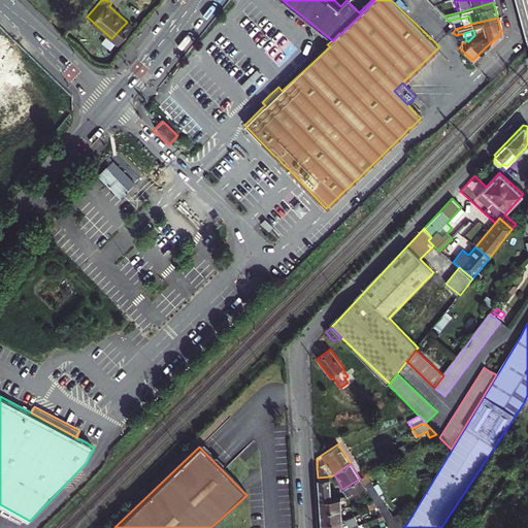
[(428,471),(419,473),(421,482),(431,480),(428,471)]
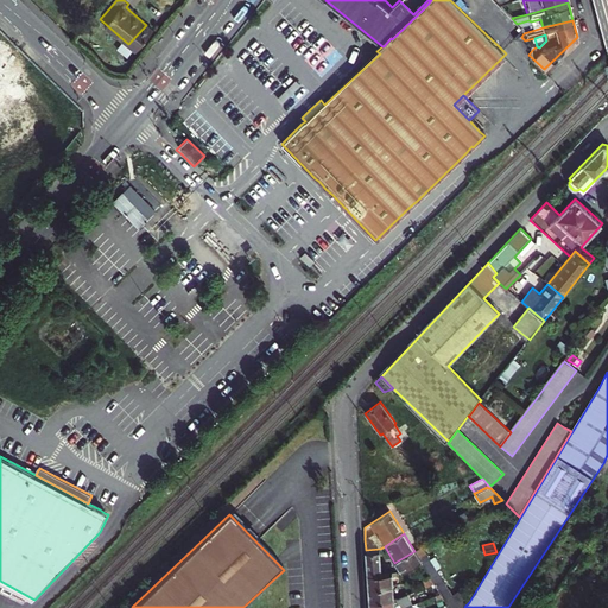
[(444,600),(453,595),(437,571),(422,546),(415,551),(394,563),(401,574),(420,563),(429,575),(434,582),(441,594),(444,600)]
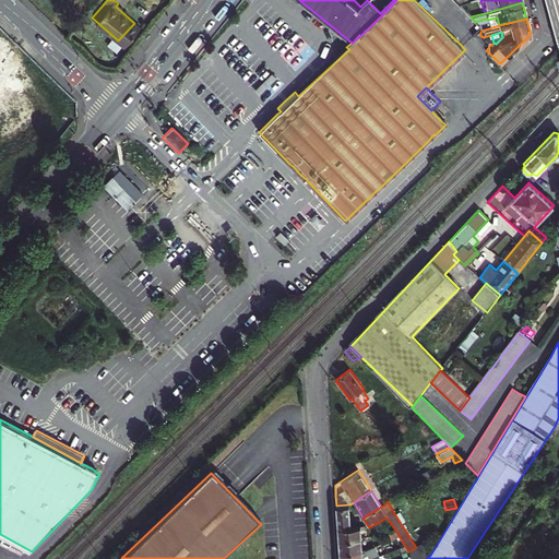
[(359,523),(351,524),(349,504),(336,506),(336,516),(337,527),(359,526),(359,523)]
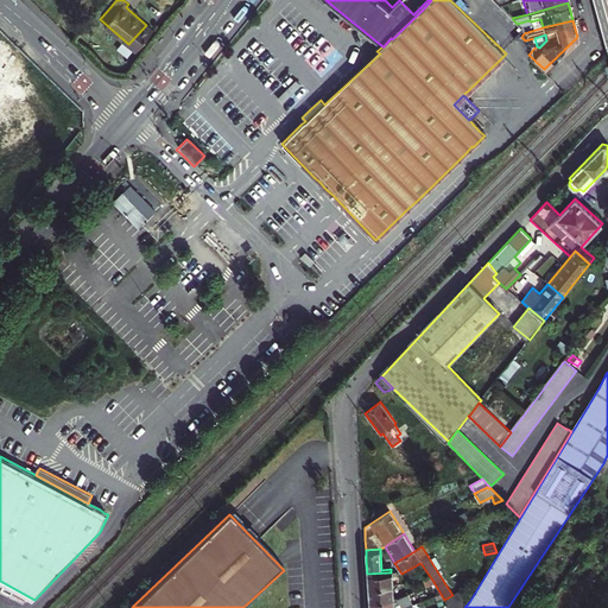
[(368,587),(393,586),(393,576),(397,576),(396,572),(391,572),(367,574),(367,581),(368,587)]
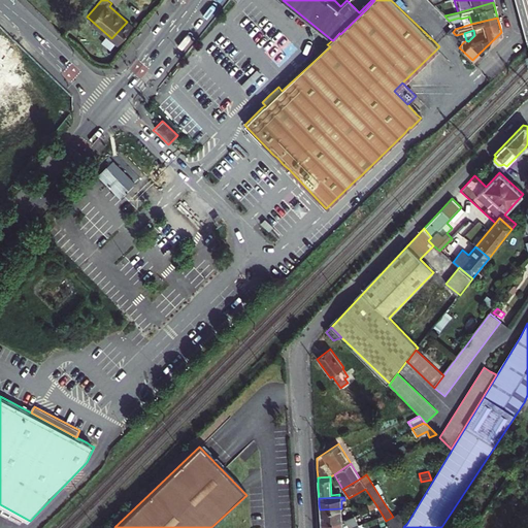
[(368,501),(371,508),(376,505),(372,499),(368,501)]
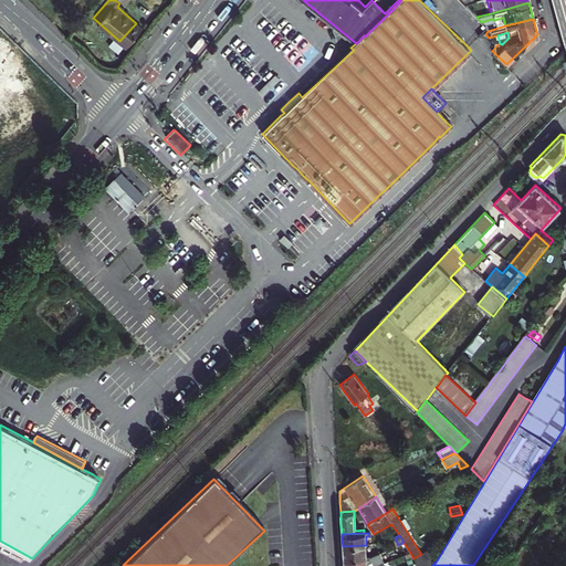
[(367,557),(366,545),(343,546),(343,553),(343,559),(367,557)]
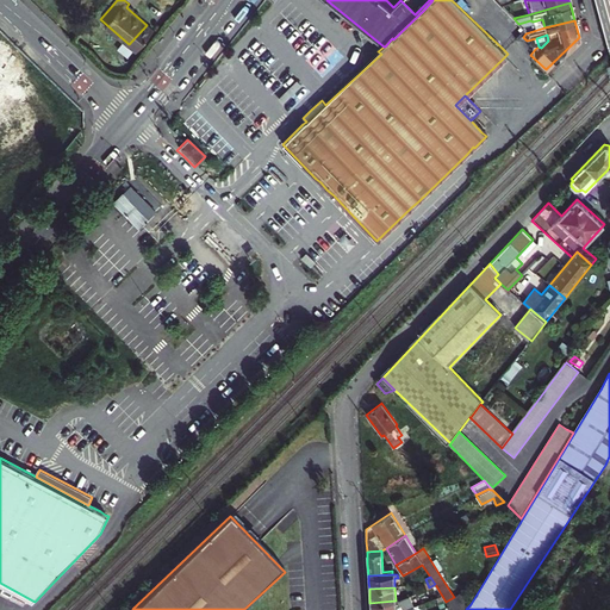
[(449,607),(450,609),(466,609),(471,604),(464,591),(454,597),(446,602),(449,607)]
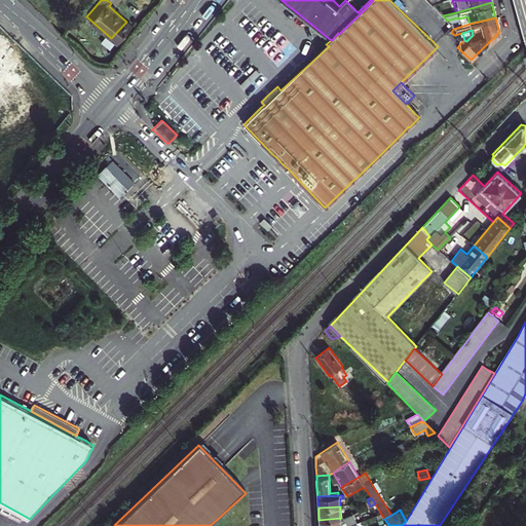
[(341,518),(318,520),(320,525),(318,525),(348,525),(349,525),(357,523),(353,514),(345,518),(341,518)]
